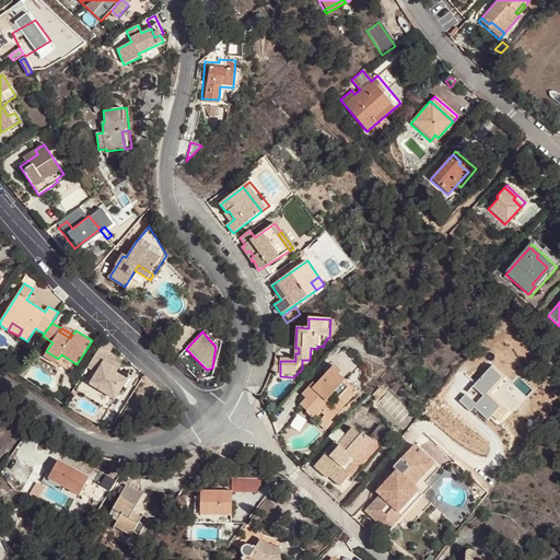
[(56,363),(58,359),(46,351),(44,357),(56,363)]
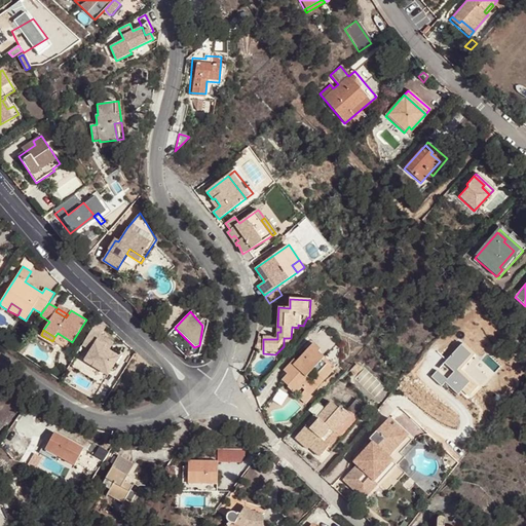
[(108,375),(118,358),(108,350),(104,348),(107,344),(99,340),(101,335),(91,330),(84,342),(94,347),(87,357),(95,362),(92,366),(108,375)]
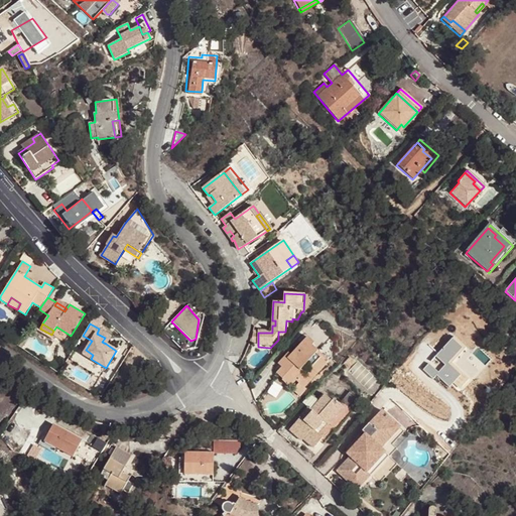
[(456,383),(464,390),(474,379),(455,361),(469,346),(456,334),(426,366),(450,388),(456,383)]
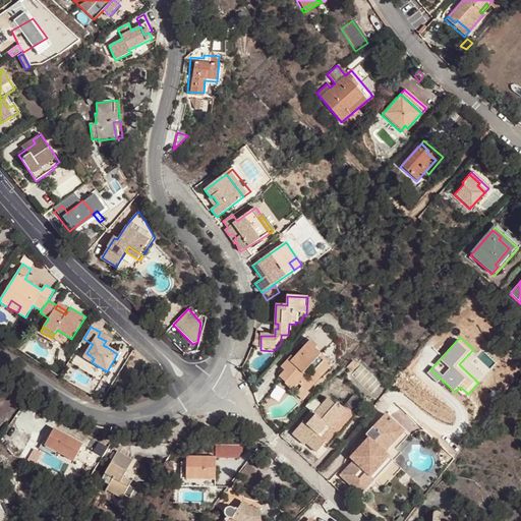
[(24,348),(30,341),(24,339),(20,346),(24,348)]
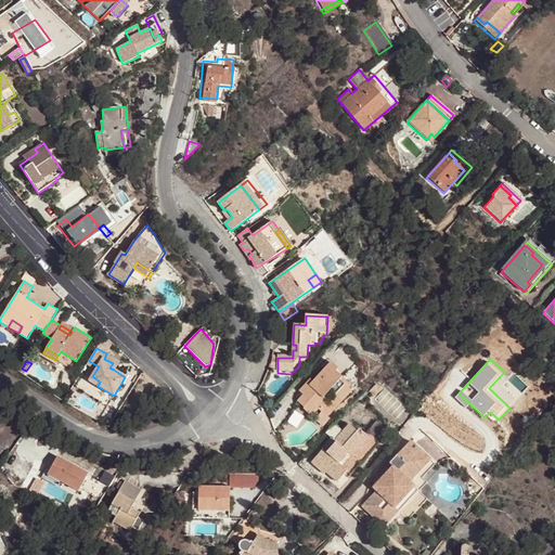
[(331,362),(301,394),(302,395),(297,401),(305,408),(304,409),(311,416),(319,409),(322,412),(336,397),(341,402),(352,391),(340,379),(343,377),(336,371),(338,370),(331,362)]
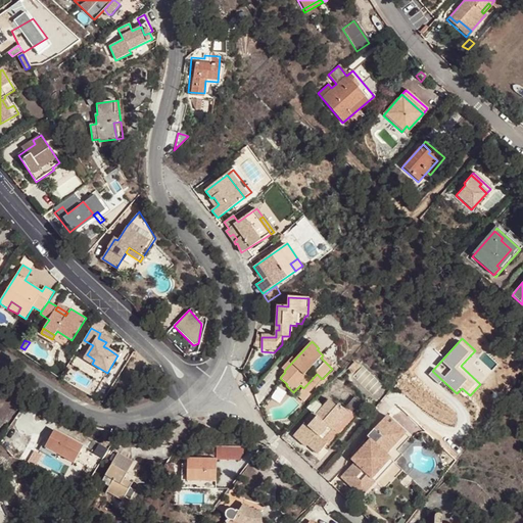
[(94,360),(87,354),(84,359),(92,364),(94,360)]
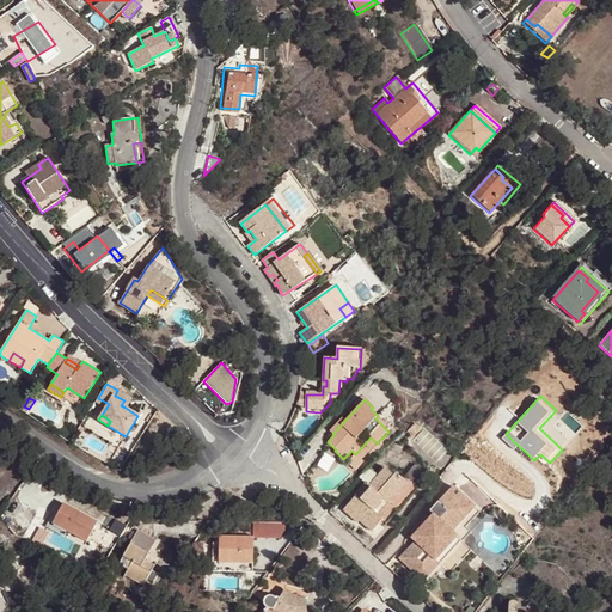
[(420,428),(415,423),(407,432),(410,436),(420,428)]
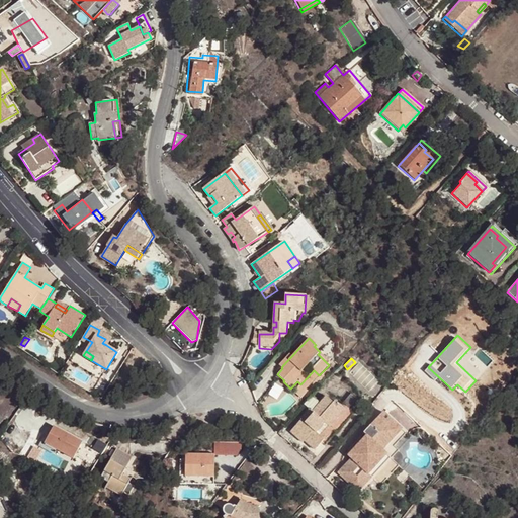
[(314,370),(300,384),(306,390),(319,375),(314,370)]
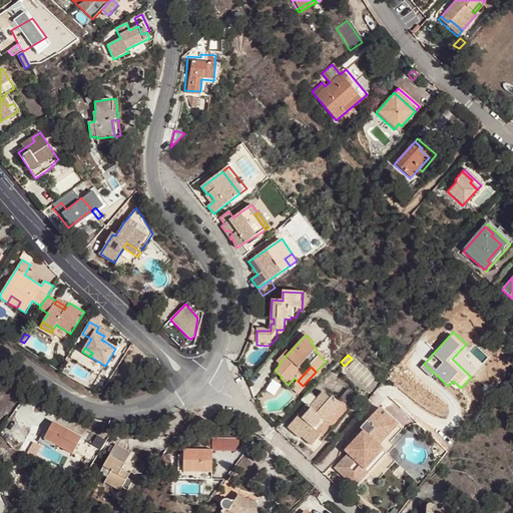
[(317,399),(310,407),(311,409),(302,419),(298,415),(288,428),(300,438),(302,437),(312,445),(321,435),(318,432),(327,422),(342,405),(332,397),(331,399),(323,392),(317,399)]
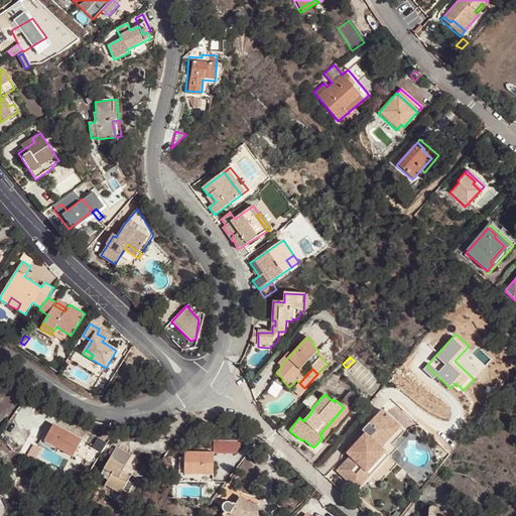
[(311,409),(318,401),(310,394),(303,402),(308,407),(299,417),(303,421),(312,411),(311,409)]
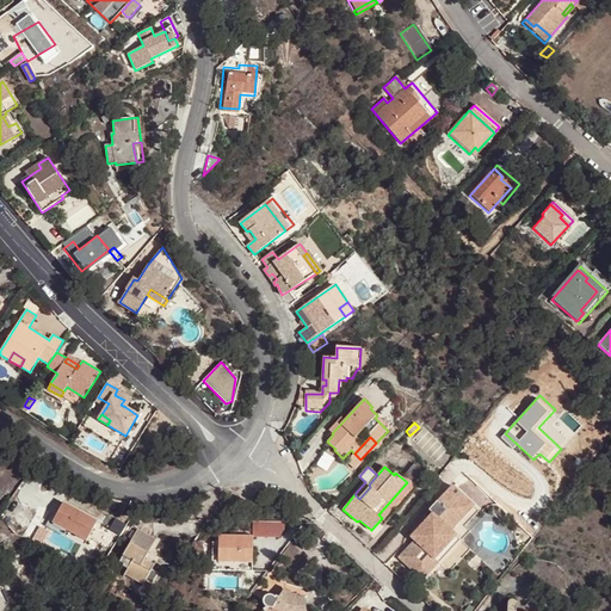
[(401,557),(417,573),(425,565),(431,571),(438,563),(433,559),(456,535),(451,530),(474,506),(452,486),(430,510),(433,514),(429,519),(431,522),(419,534),(417,531),(412,537),(415,542),(401,557)]
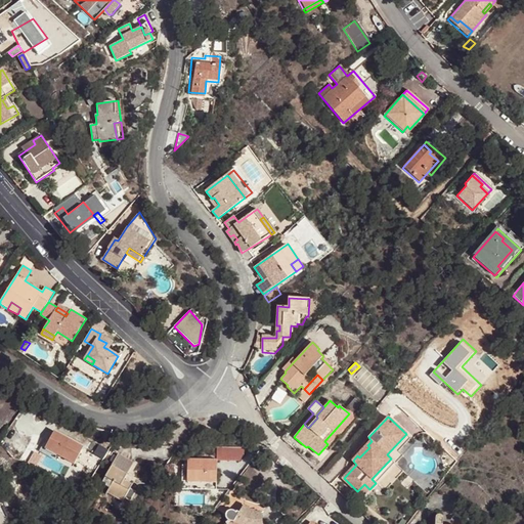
[(324,441),(328,444),(337,434),(334,431),(324,441)]
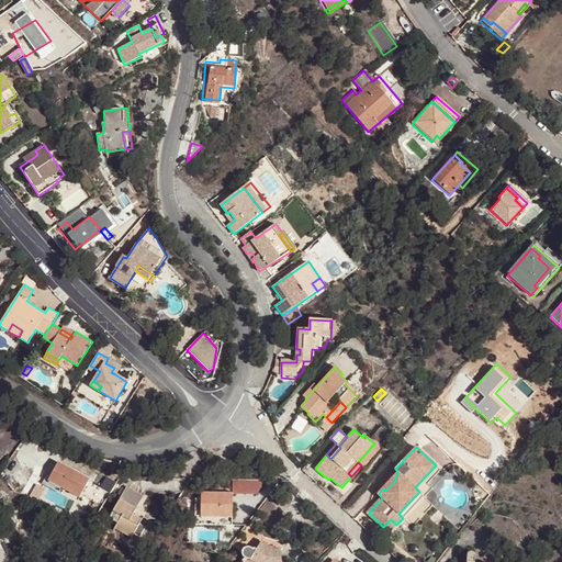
[(90,480),(58,463),(48,481),(80,498),(90,480)]
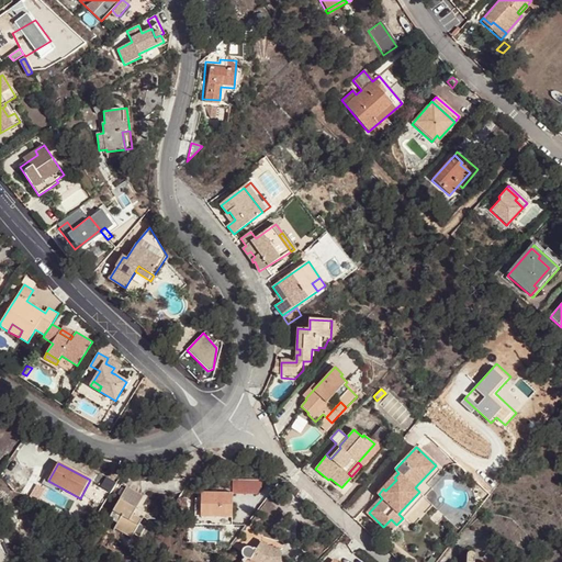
[(441,470),(436,465),(415,487),(419,492),(424,496),(433,489),(428,484),(441,470)]
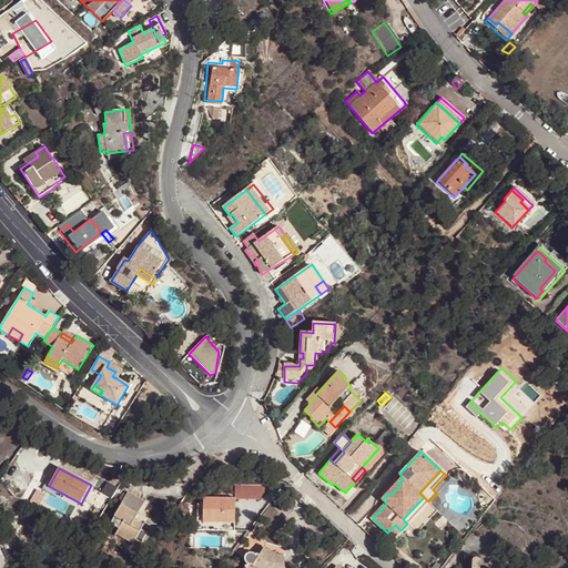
[(236,484),(237,498),(267,497),(267,483),(236,484)]
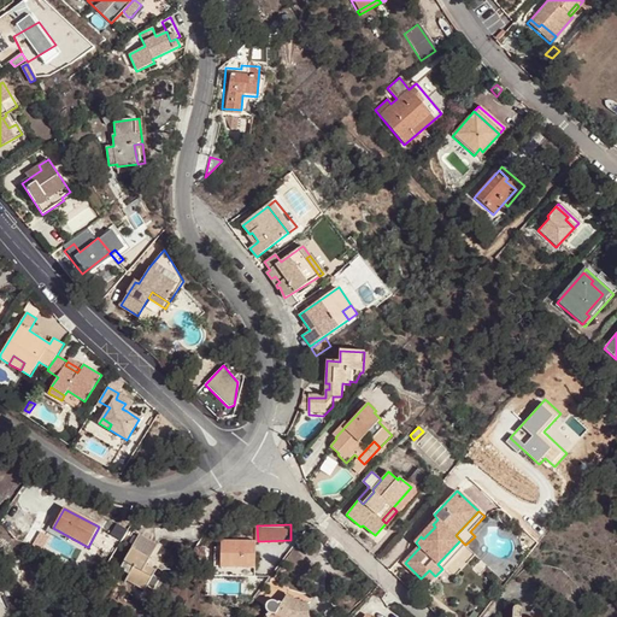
[(423,539),(435,527),(433,524),(421,536),(423,539)]
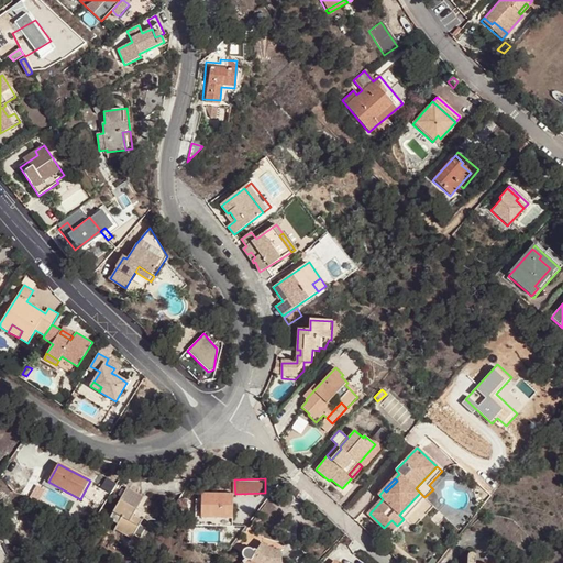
[(31,496),(39,500),(46,488),(39,484),(31,496)]
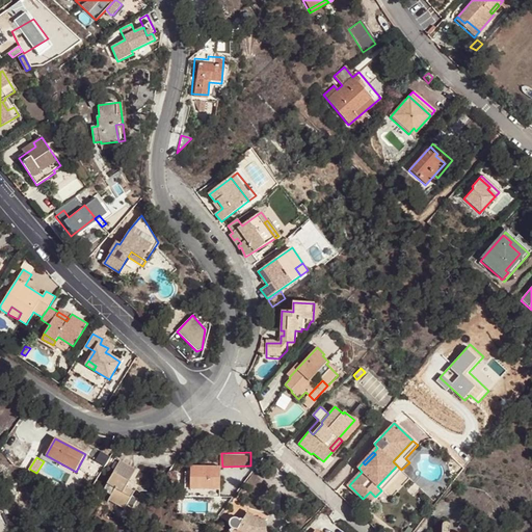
[(120,461),(113,474),(128,482),(135,470),(120,461)]
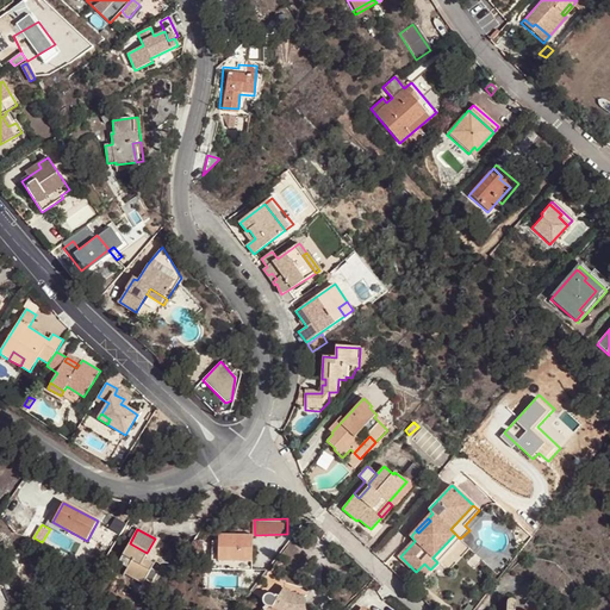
[(253,535),(218,534),(218,541),(212,541),(212,547),(218,548),(218,560),(251,561),(253,535)]
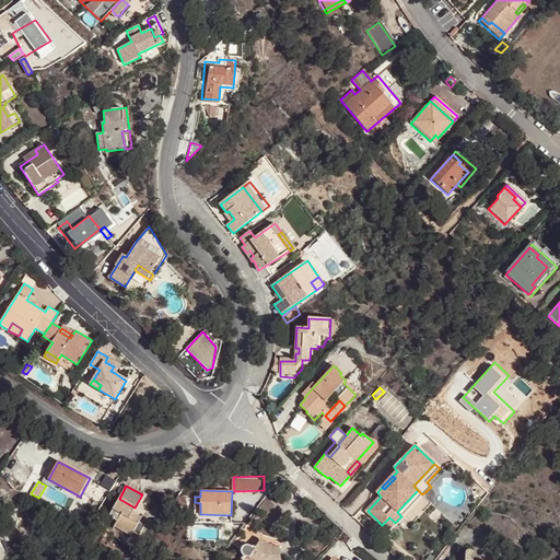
[(119,499),(109,515),(118,520),(114,526),(131,536),(132,533),(139,536),(146,525),(139,522),(141,518),(132,513),(135,508),(119,499)]
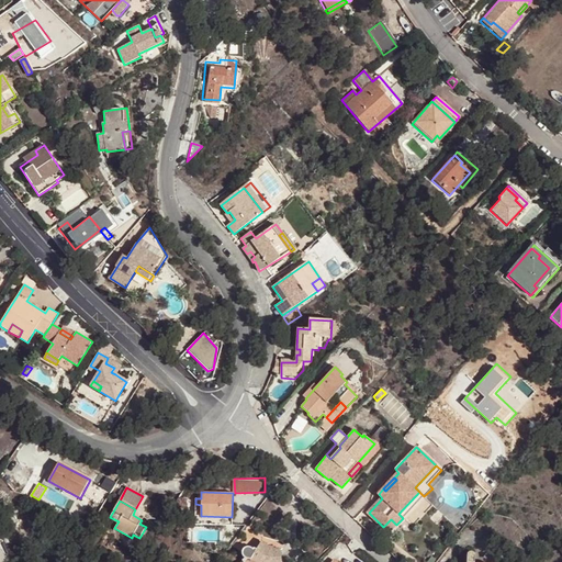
[(232,525),(232,517),(201,516),(201,505),(195,504),(195,525),(232,525)]
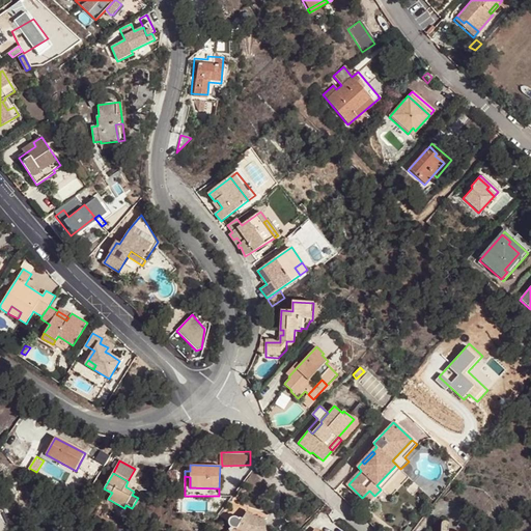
[(369,491),(362,498),(368,503),(374,496),(369,491)]
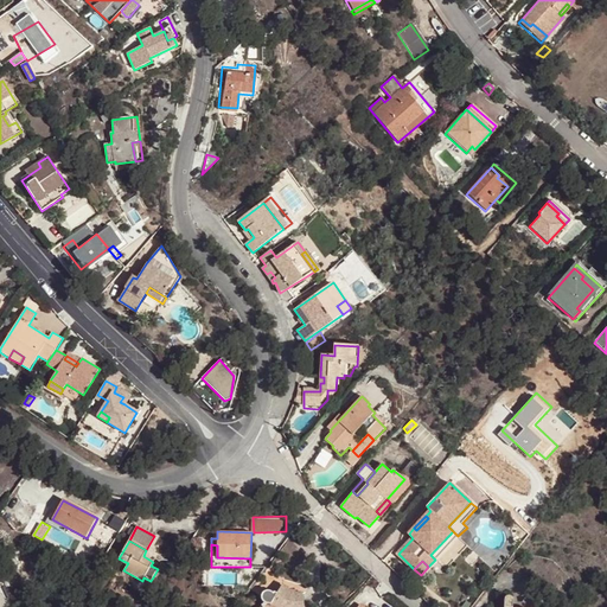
[(262,606),(304,606),(302,593),(295,593),(295,592),(287,590),(288,589),(281,586),(276,594),(273,593),(270,592),(268,590),(264,592),(263,594),(262,598),(262,600),(264,602),(263,604),(263,606),(262,606)]
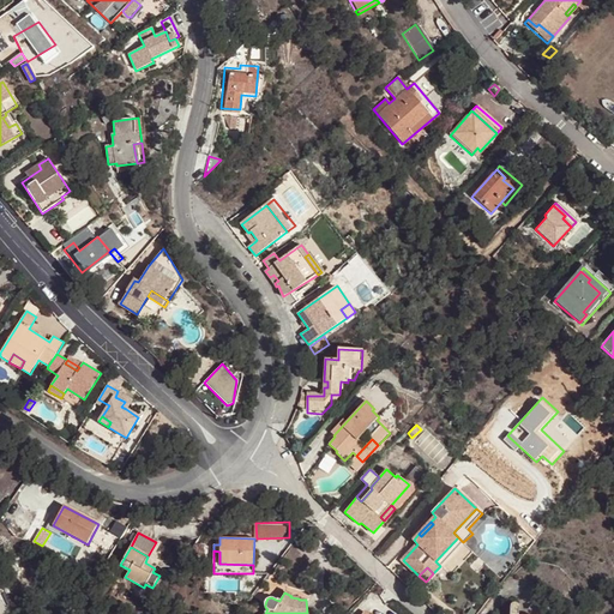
[(510,613),(518,613),(519,606),(518,605),(516,603),(513,603),(511,606),(510,613)]
